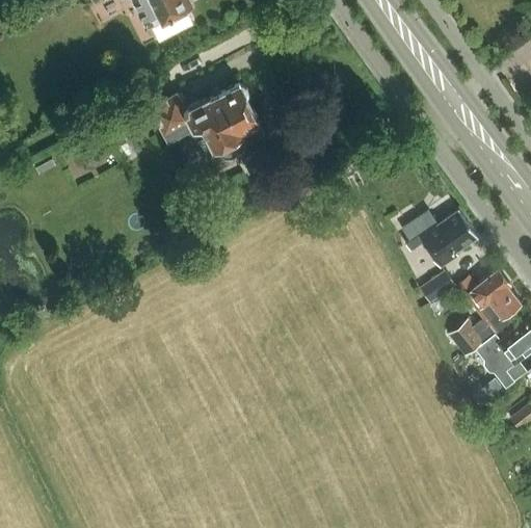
[(133,0),(136,6),(147,27),(149,26),(157,43),(194,25),(186,8),(193,5),(190,0),(133,0)]
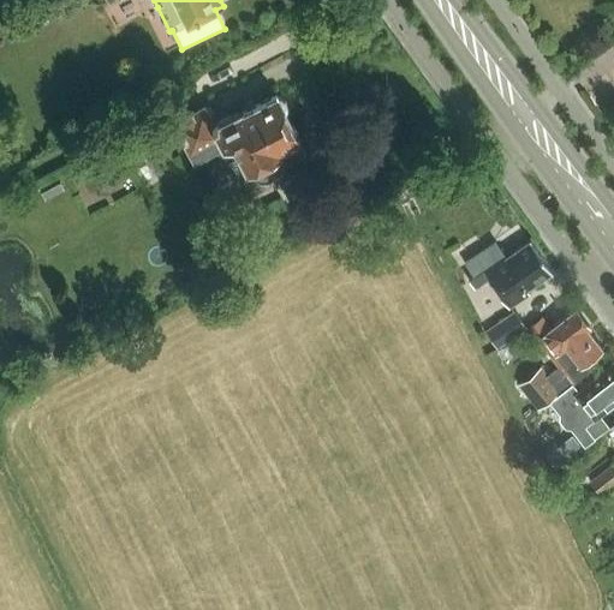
[(262,181),(267,181),(280,175),(282,165),(278,155),(282,154),(281,151),(298,142),(285,115),(287,108),(284,103),(279,100),(276,100),(275,97),(242,115),(240,113),(214,127),(204,108),(173,124),(194,163),(218,151),(220,157),(236,150),(246,171),(251,168),(256,179),(262,181)]
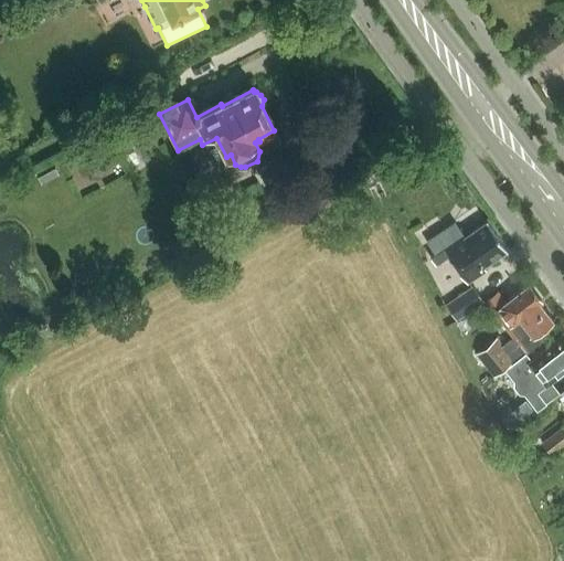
[(427,244),(435,256),(429,260),(435,270),(440,265),(450,258),(468,285),(486,273),(483,268),(507,253),(487,224),(464,240),(455,225),(427,244)]
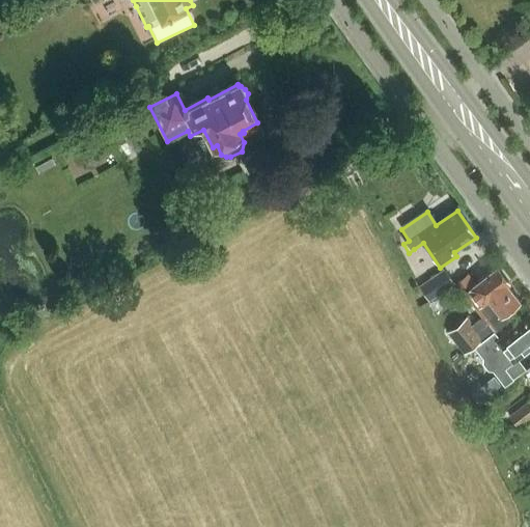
[(463,295),(482,319),(472,327),(466,320),(446,335),(464,357),(473,350),(482,341),(493,334),(494,333),(507,323),(502,315),(520,302),(506,285),(508,284),(496,269),(475,285),(468,276),(456,285),(463,295)]
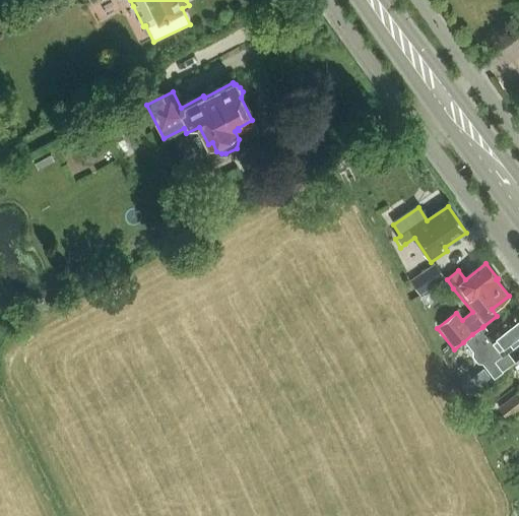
[(435,265),(409,282),(419,298),(446,279),(435,265)]
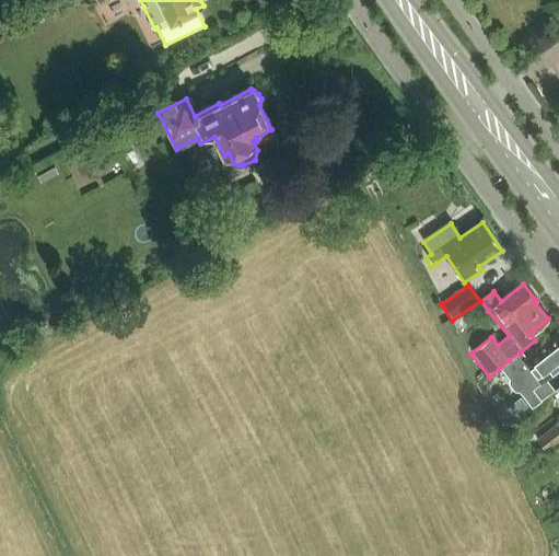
[(514,393),(520,394),(531,409),(554,393),(544,381),(558,369),(558,332),(525,359),(520,352),(509,360),(499,369),(509,381),(509,386),(514,393)]
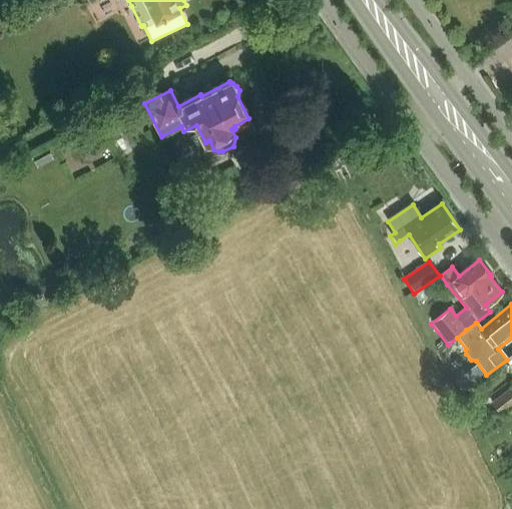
[(477,367),(469,373),(477,383),(484,377),(477,367)]
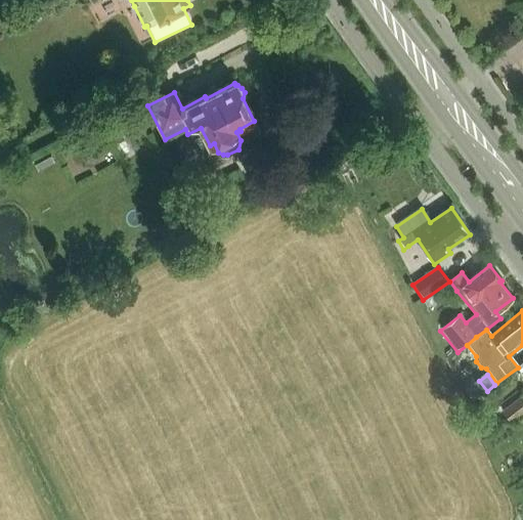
[(522,402),(520,399),(503,412),(511,423),(522,413),(522,402)]
